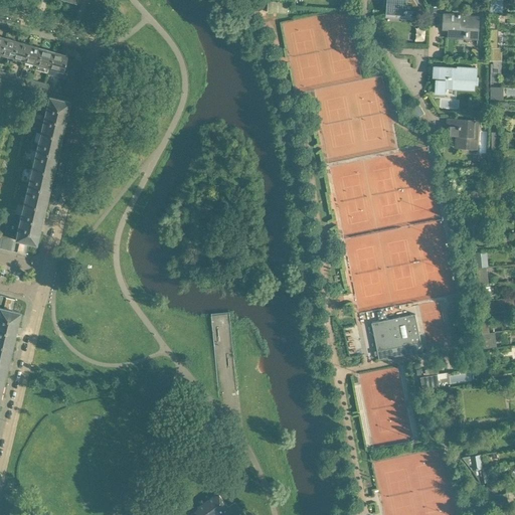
[(387,0),(387,17),(419,20),(420,4),(417,4),(414,0),(387,0)]
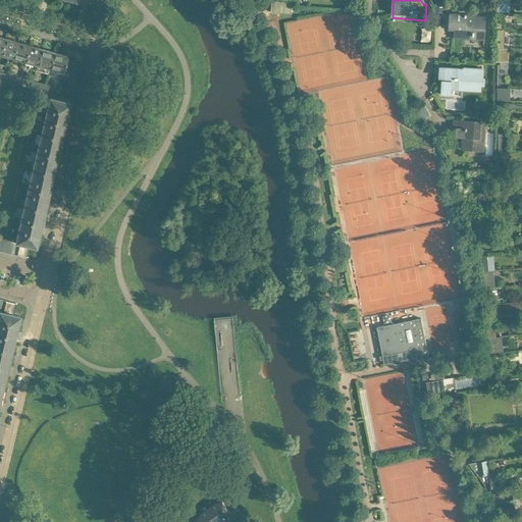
[(292,13),(292,2),(272,1),(271,12),(292,13)]
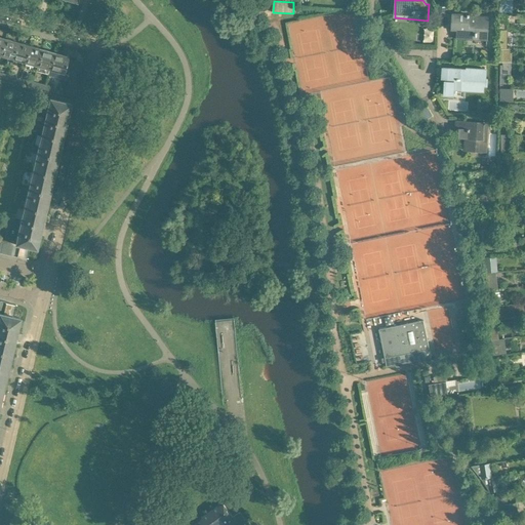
[(500,3),(499,12),(513,12),(513,4),(500,3)]
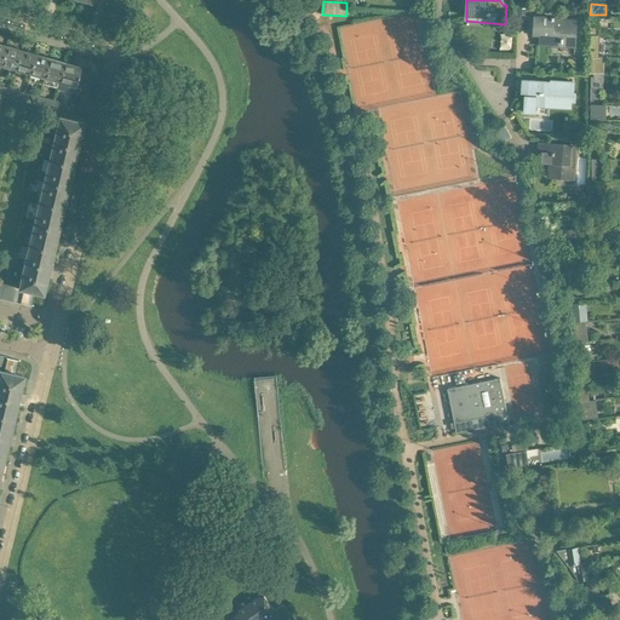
[(539,46),(575,49),(577,21),(555,19),(555,18),(534,17),(533,35),(540,36),(539,46)]
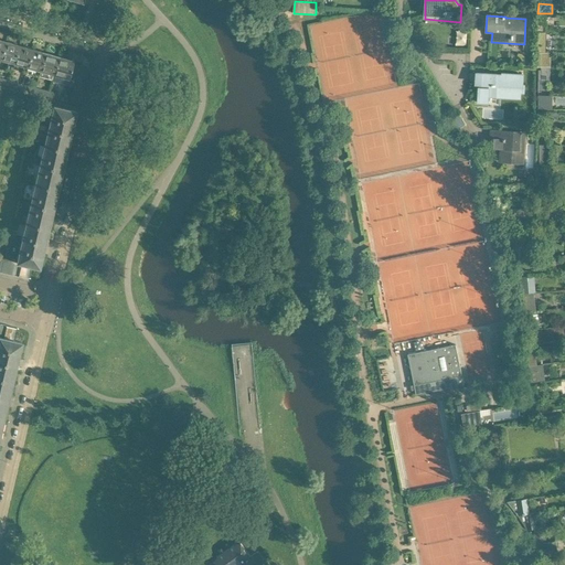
[(14,64),(19,45),(6,42),(0,60),(8,62),(7,68),(12,70),(13,64),(14,64)]
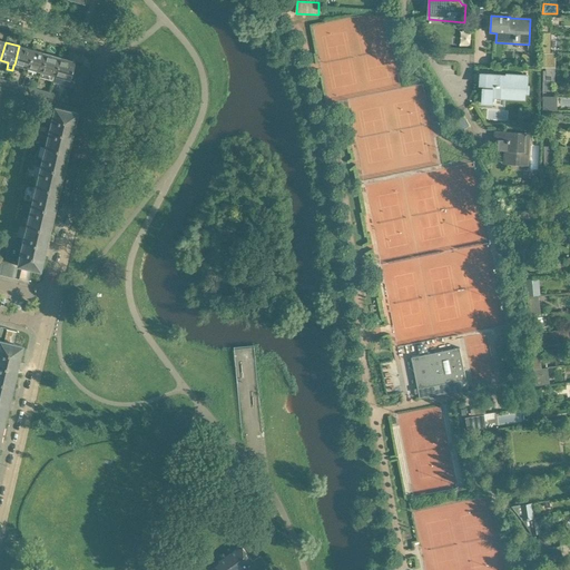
[(27,68),(32,49),(19,46),(15,65),(27,68)]
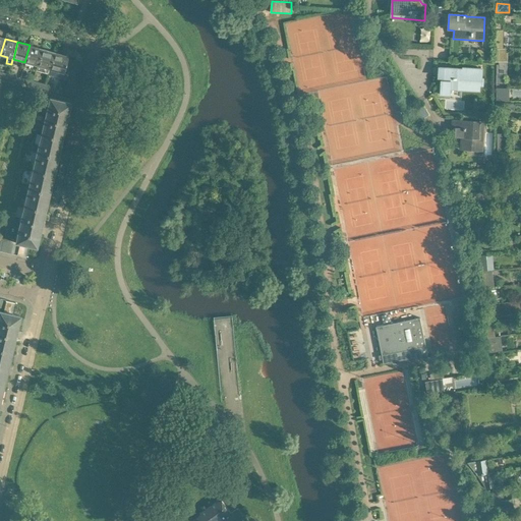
[(36,70),(42,49),(30,45),(24,62),(23,67),(36,70)]
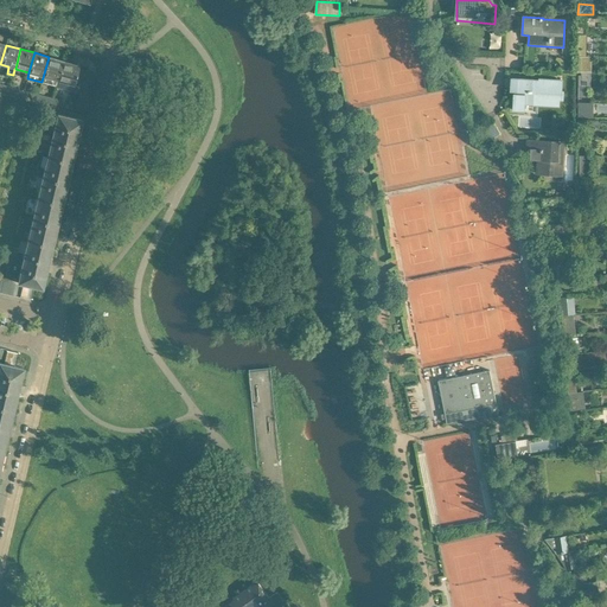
[(56,85),(63,61),(49,57),(42,82),(56,85)]
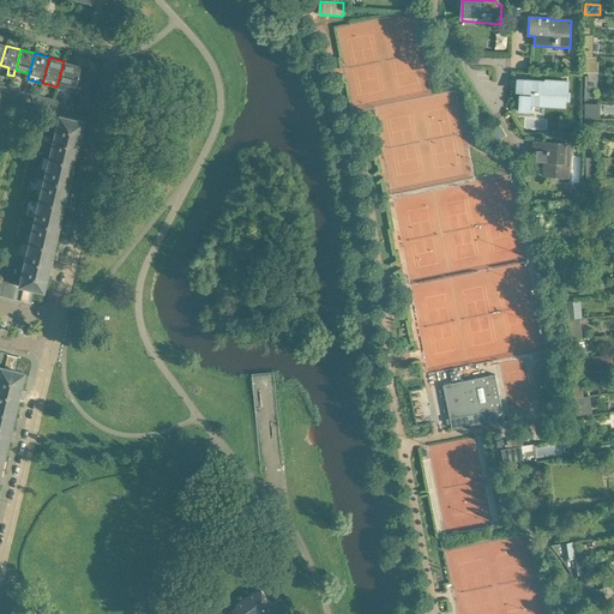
[(585,58),(585,73),(599,73),(599,60),(595,58),(585,58)]
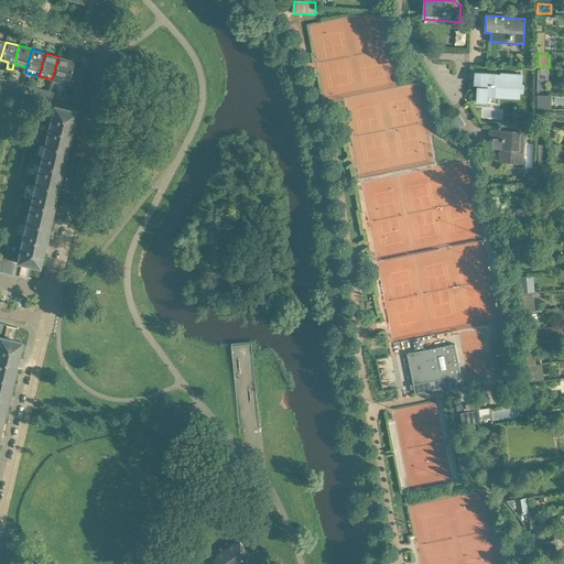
[(76,75),(78,66),(73,65),(74,61),(58,56),(52,79),(73,85),(74,85),(74,82),(76,75)]
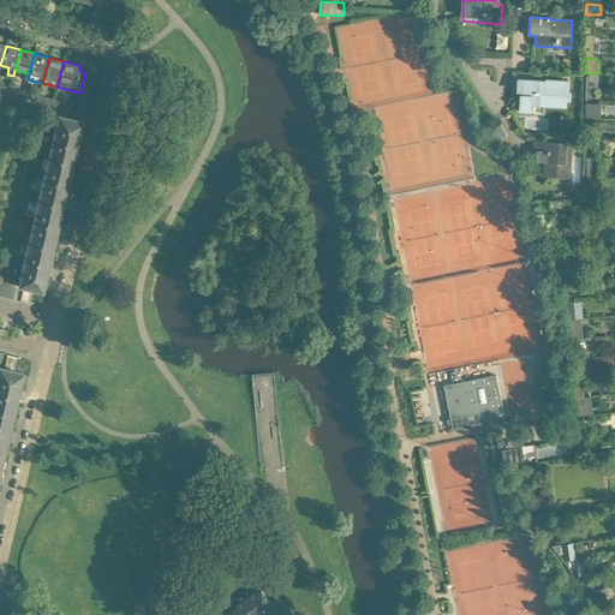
[(97,85),(100,75),(85,71),(85,72),(83,82),(97,85)]
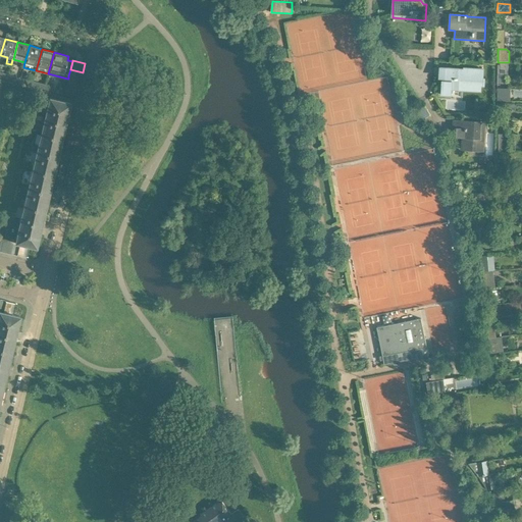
[(440,67),(439,77),(442,77),(441,95),(451,95),(452,89),(459,90),(480,91),(481,86),(482,86),(484,86),(484,79),(483,79),(483,69),(464,68),(445,67),(440,67)]
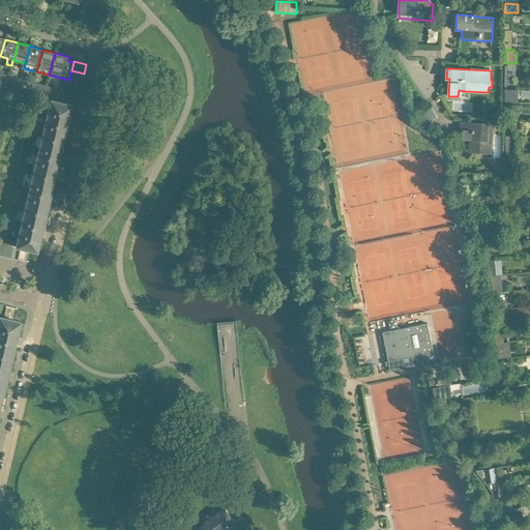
[(83,80),(84,74),(71,70),(69,77),(83,80)]
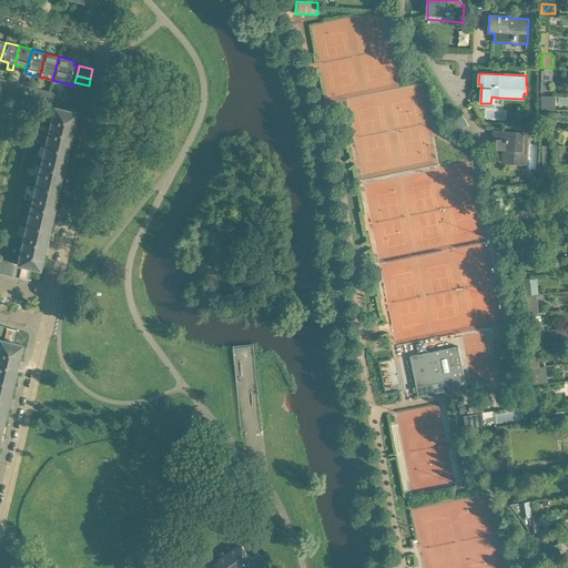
[(87,92),(89,85),(74,82),(74,85),(73,85),(73,89),(87,92)]
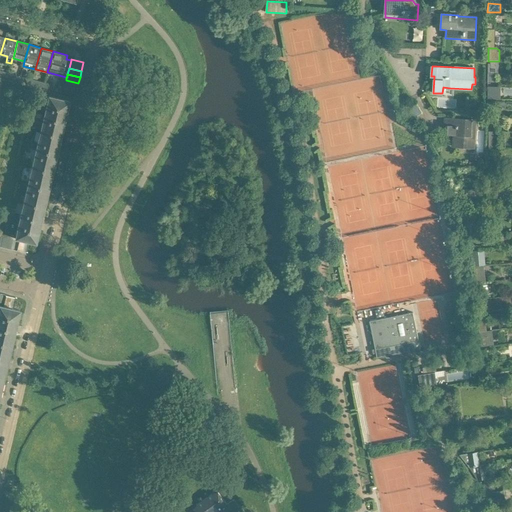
[(77,89),(78,83),(66,80),(64,86),(77,89)]
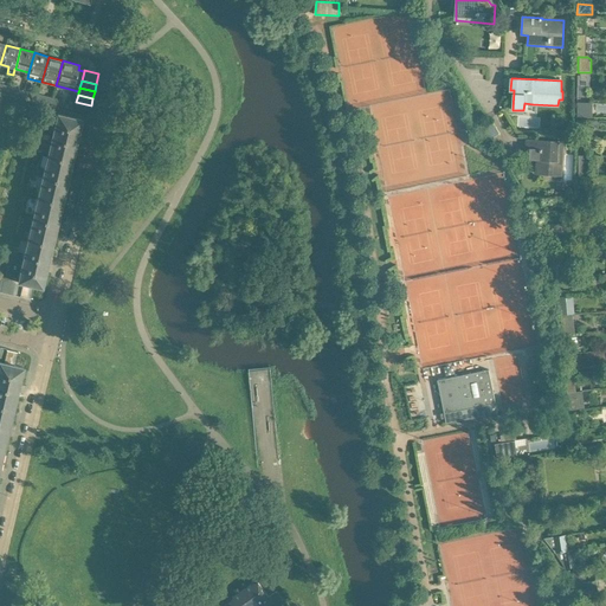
[(76,104),(52,97),(51,102),(75,109),(76,104)]
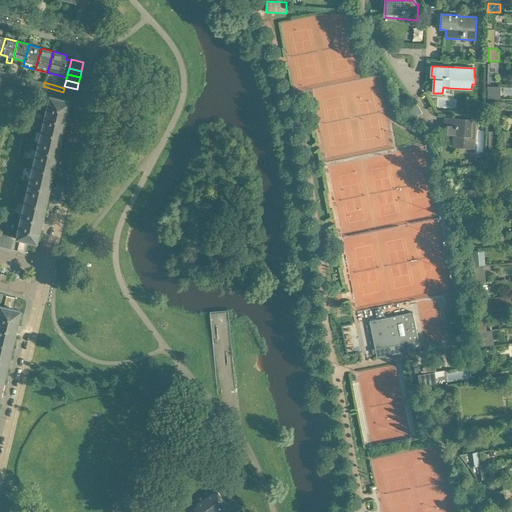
[(75,95),(77,89),(64,86),(64,88),(63,92),(75,95)]
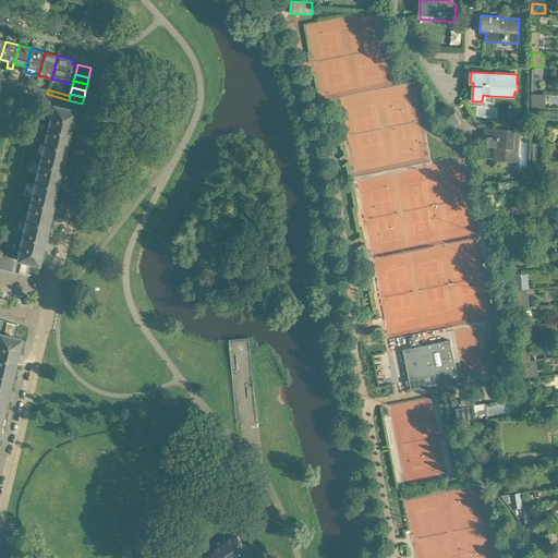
[(541,94),(532,94),(532,109),(541,109),(541,94)]
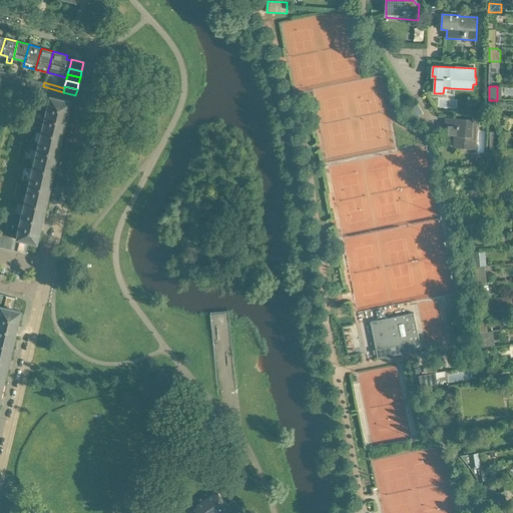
[(65,119),(69,101),(48,96),(43,114),(65,119)]
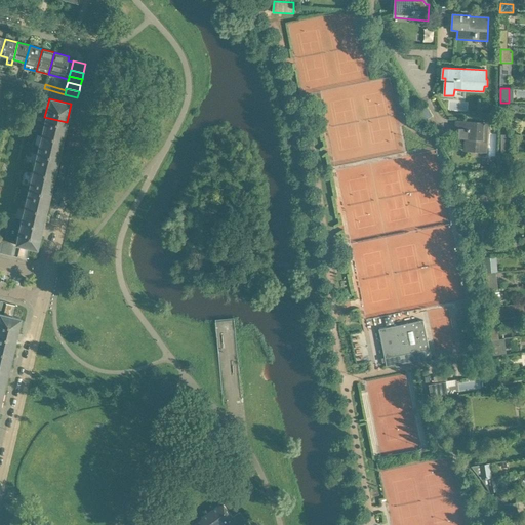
[(62,140),(67,122),(44,117),(40,135),(62,140)]
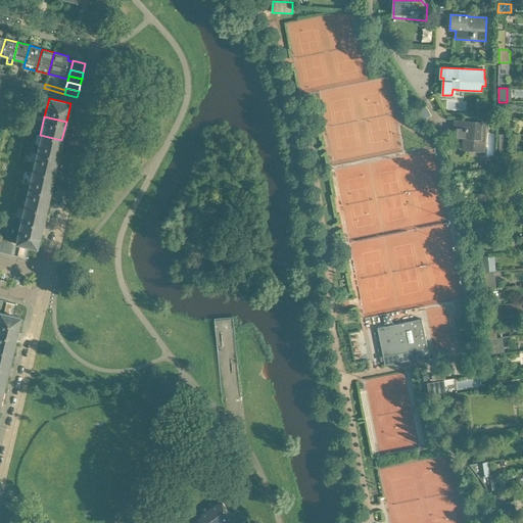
[(455,121),(454,137),(464,138),(463,149),(485,151),(487,123),(455,121)]
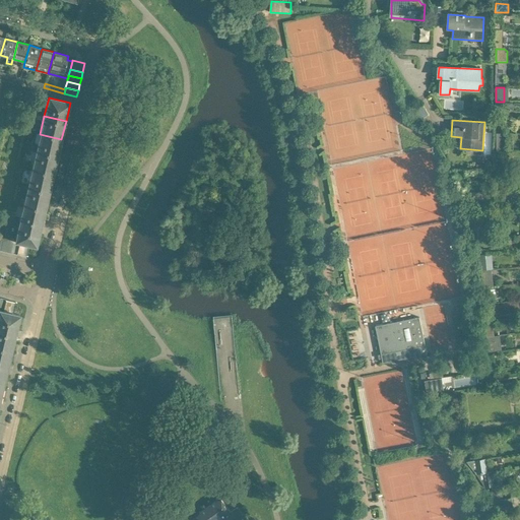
[(506,132),(497,132),(497,151),(506,151),(506,132)]
